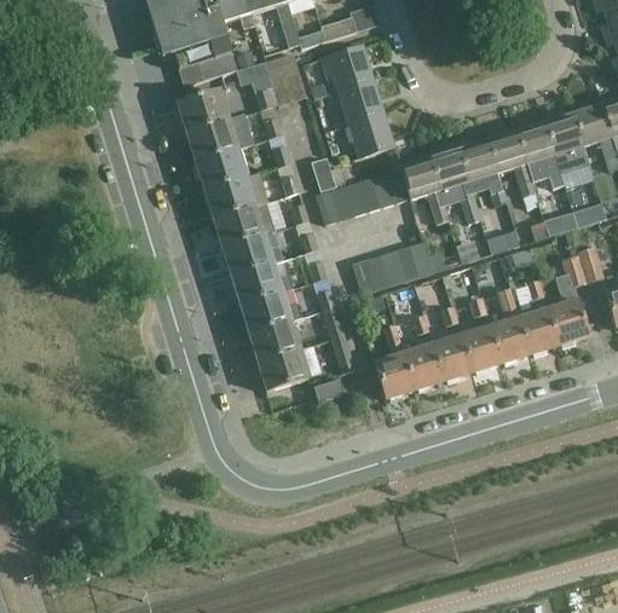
[(198,64),(231,53),(223,23),(215,0),(149,0),(144,1),(161,57),(192,47),(198,64)]
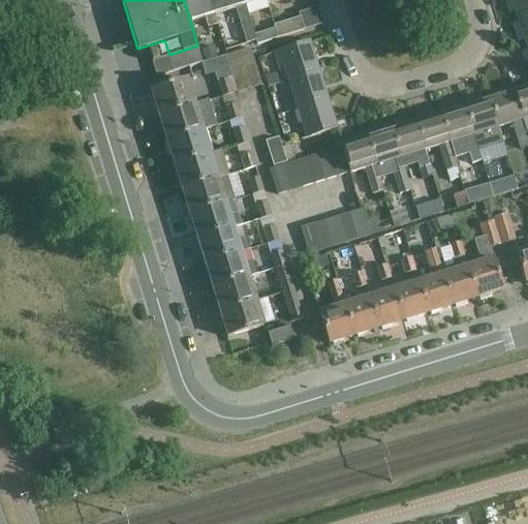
[(184,0),(190,20),(206,16),(208,24),(218,21),(215,12),(211,0),(184,0)]
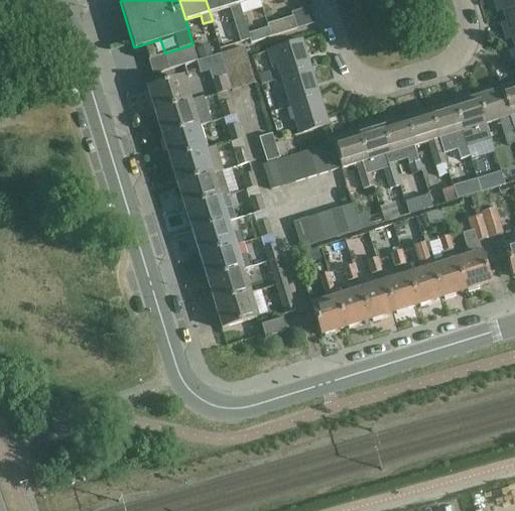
[(206,0),(210,12),(230,5),(235,4),(234,0),(206,0)]
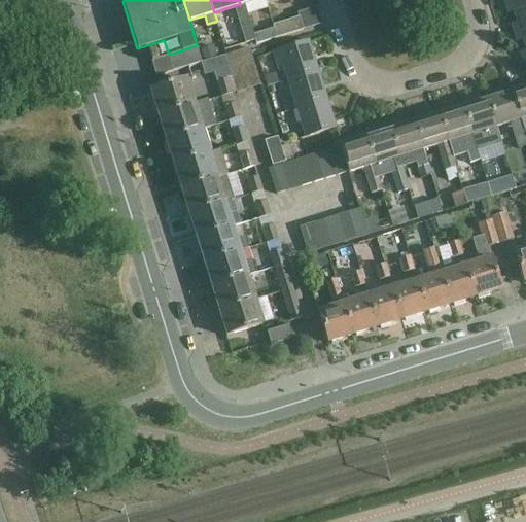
[(239,0),(240,4),(235,5),(240,23),(250,20),(245,2),(252,0),(239,0)]
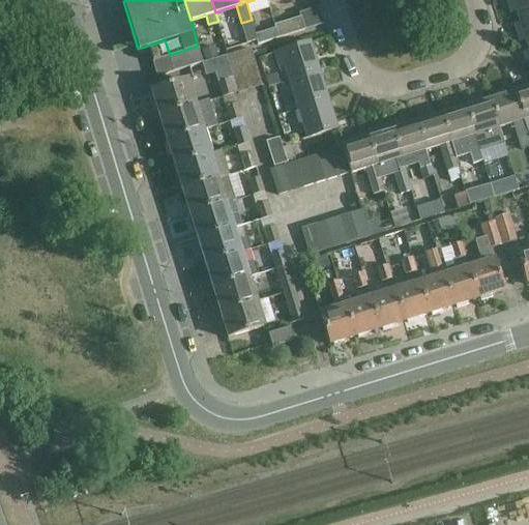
[(507,0),(510,9),(517,7),(528,2),(528,0),(507,0)]
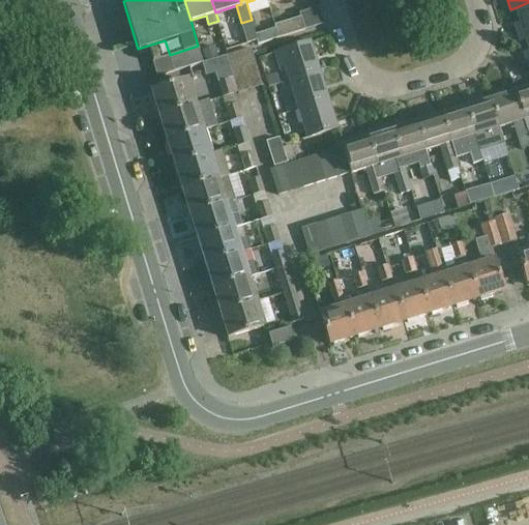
[(520,37),(525,35),(528,33),(528,2),(517,7),(520,19),(515,21),(520,37)]
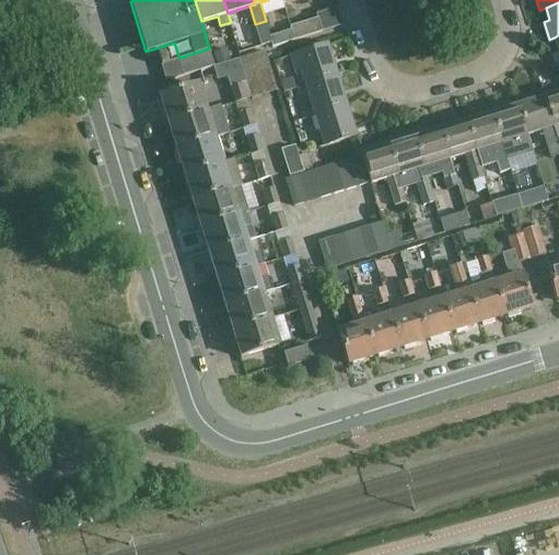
[(291,27),(294,37),(323,29),(318,14),(290,23),(291,27)]
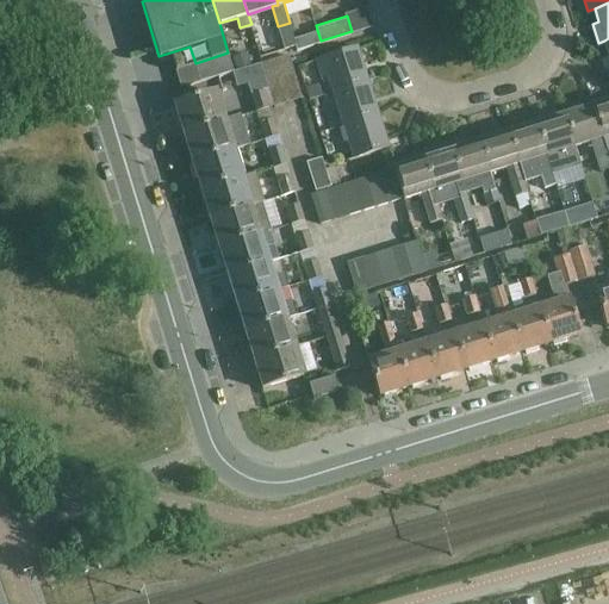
[(290,23),(278,26),(285,48),(294,45),(296,49),(298,48),(294,37),(290,23)]
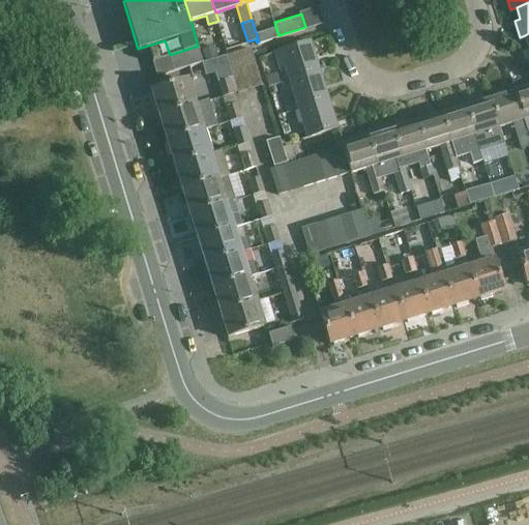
[(278,35),(275,26),(256,32),(259,41),(278,35)]
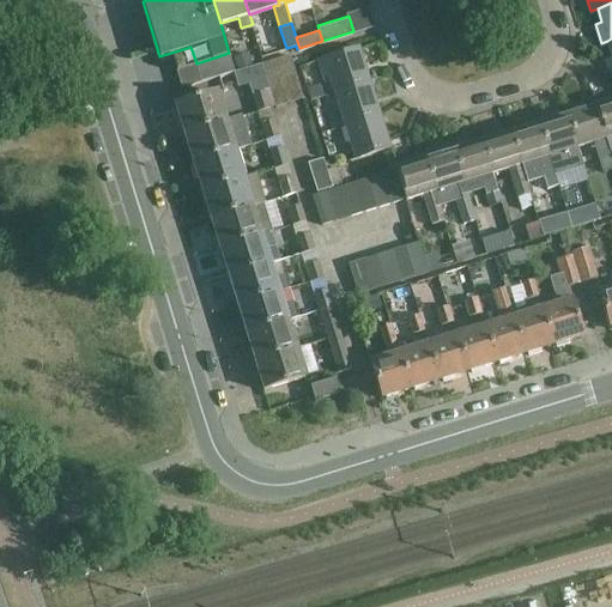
[(335,89),(369,79),(359,44),(317,56),(323,77),(331,74),(335,89)]
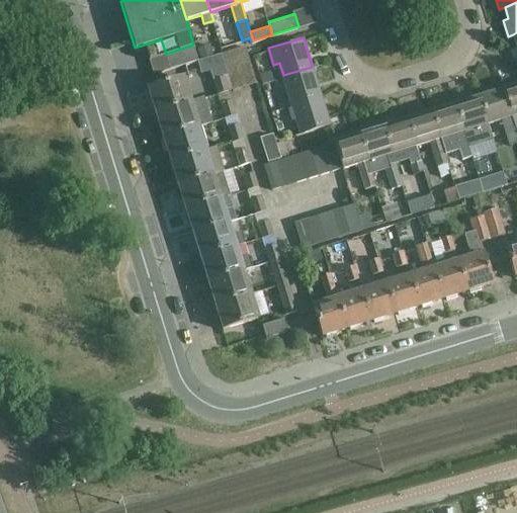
[(202,58),(213,54),(210,41),(198,46),(202,58)]
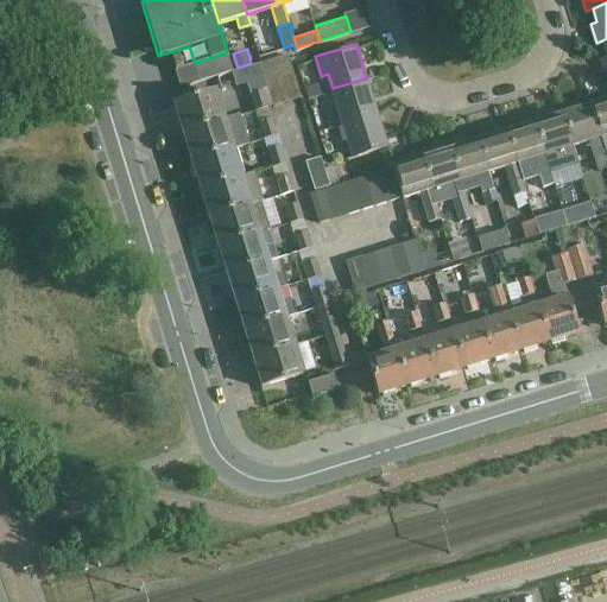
[(265,75),(279,70),(293,65),(289,51),(260,61),(265,75)]
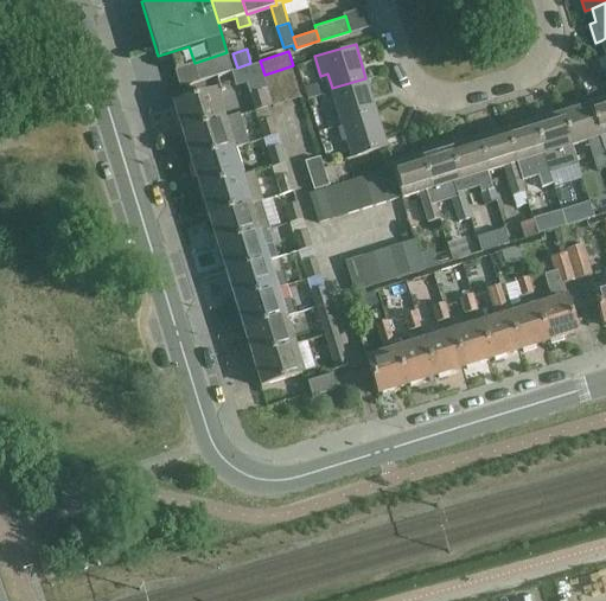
[(227,52),(195,63),(199,80),(233,69),(227,52)]
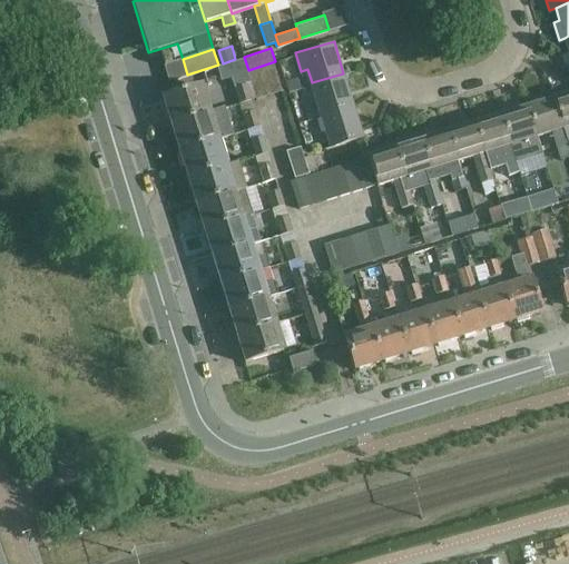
[(262,66),(270,92),(283,88),(275,61),(262,66)]
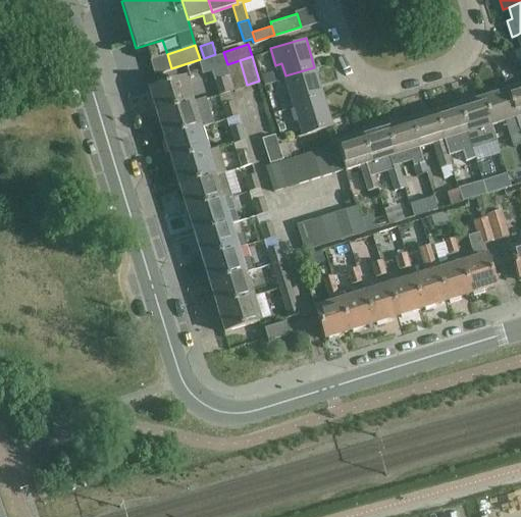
[(247,85),(240,60),(227,64),(236,89),(247,85)]
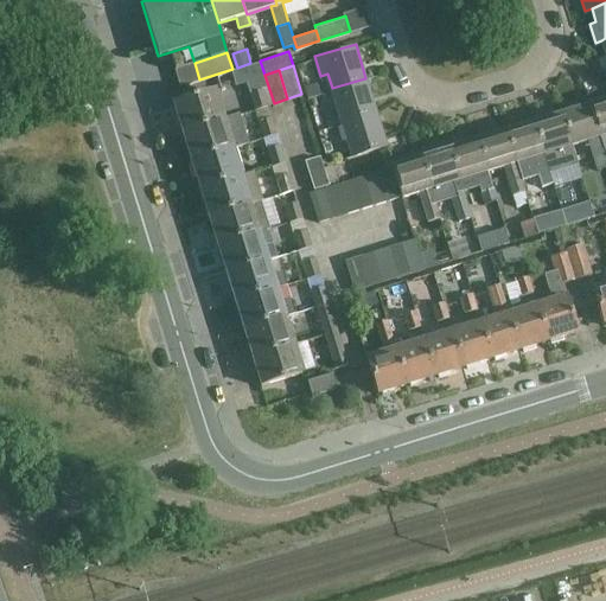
[(255,108),(268,103),(260,75),(246,78),(255,108)]
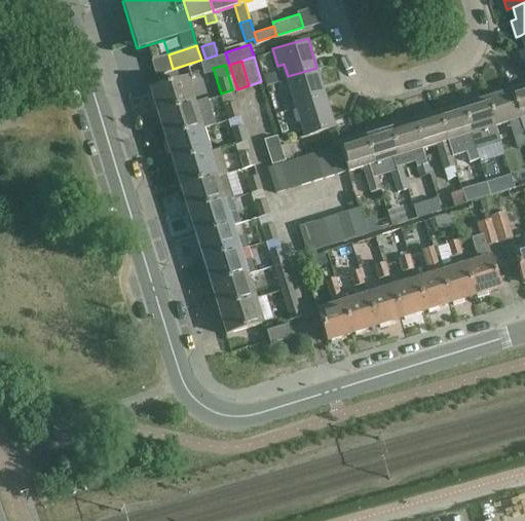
[(297,105),(326,96),(316,68),(288,76),(297,105)]
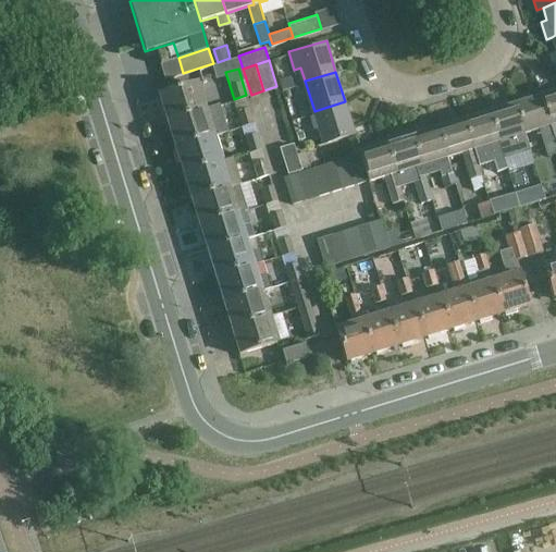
[(291,74),(280,78),(283,87),(294,84),(291,74)]
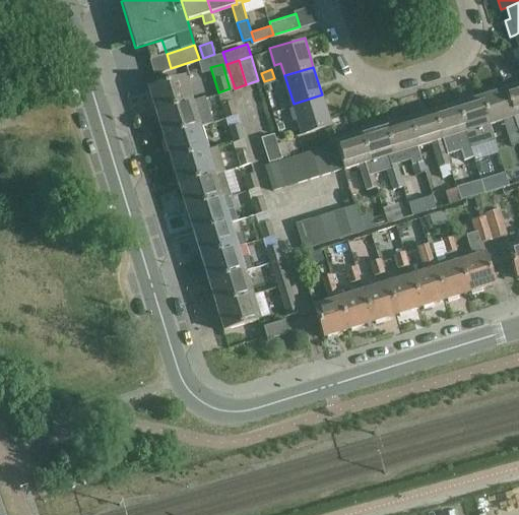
[(156,112),(192,101),(184,75),(148,86),(156,112)]
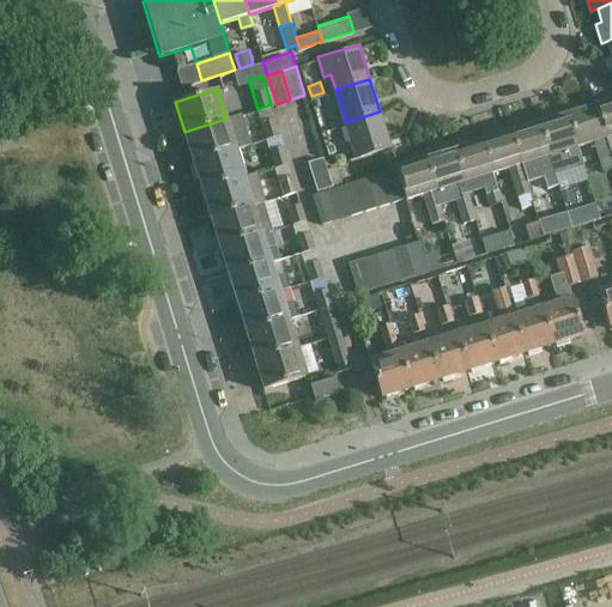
[(611,98),(597,104),(606,137),(611,134),(611,98)]
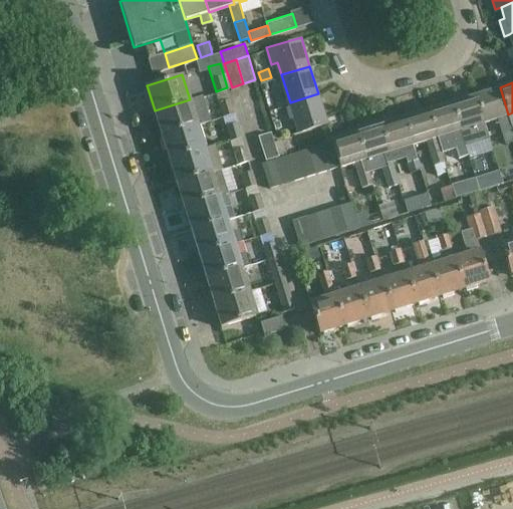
[(500,87),(475,94),(484,121),(508,114),(500,87)]
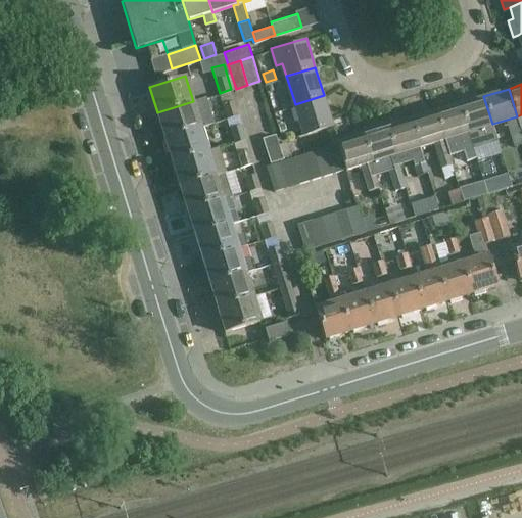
[(324,95),(295,104),(303,134),(333,125),(324,95)]
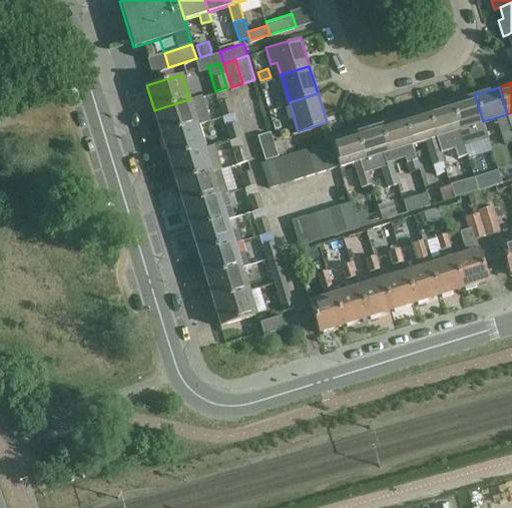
[(474,94),(450,102),(459,129),(474,124),(481,147),(490,144),(483,121),(474,94)]
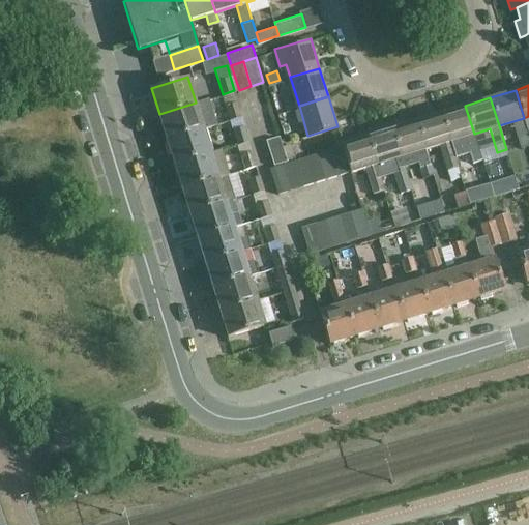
[(196,103),(159,114),(167,138),(203,127),(217,122),(210,98),(196,103)]
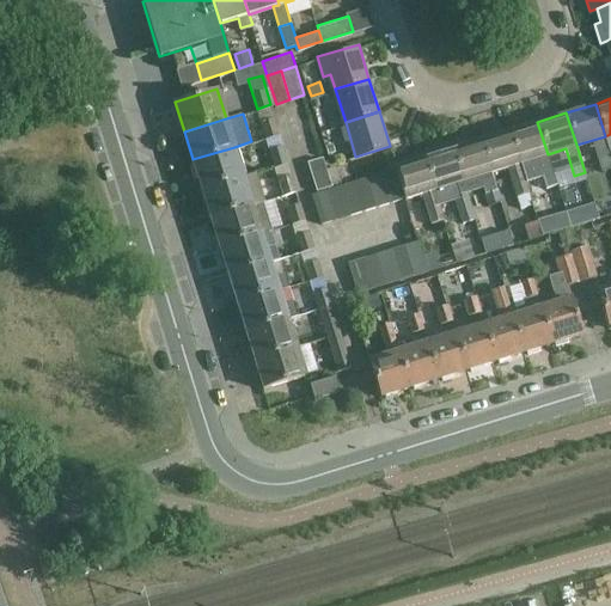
[(280,133),(274,116),(261,120),(266,138),(280,133)]
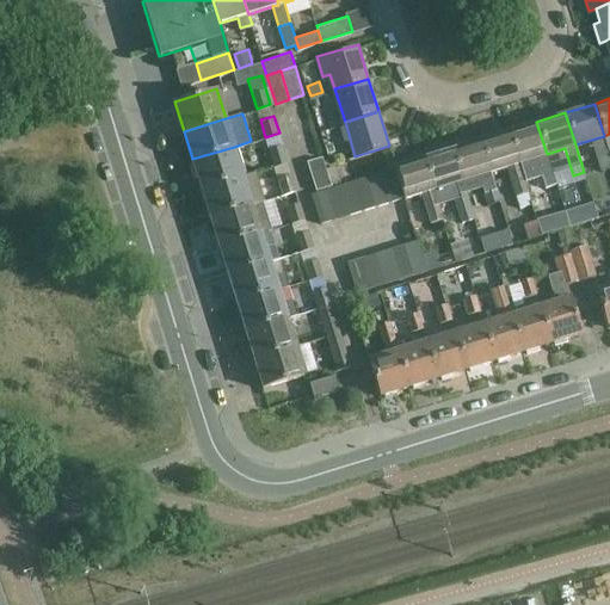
[(536,122),(509,130),(518,162),(547,154),(536,122)]
